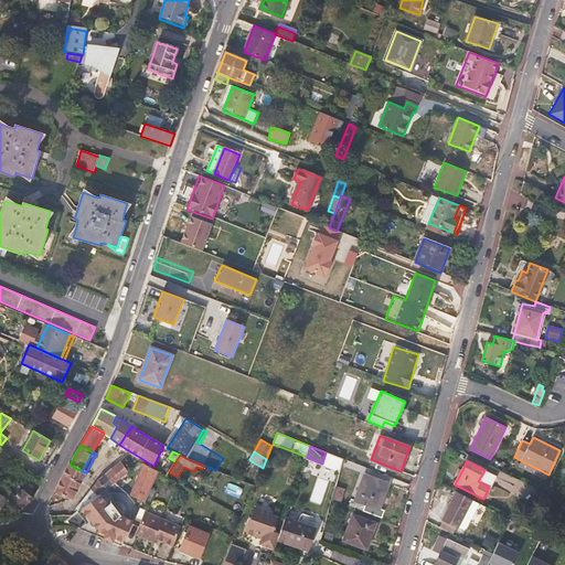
[(127,473),(119,462),(112,469),(119,480),(127,473)]
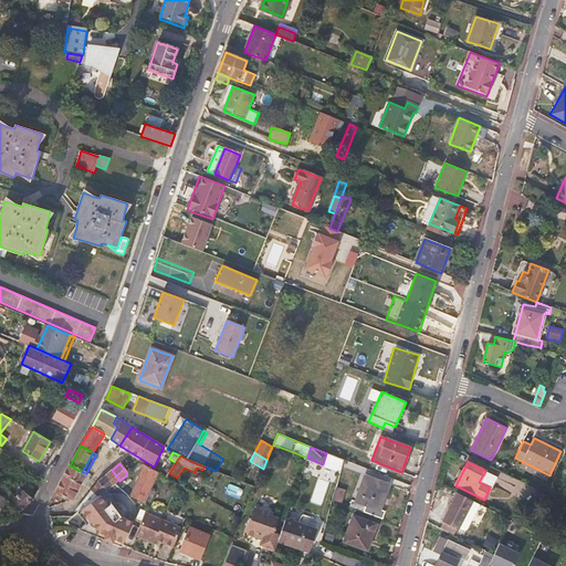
[(81,484),(86,473),(82,472),(70,465),(64,477),(81,484)]
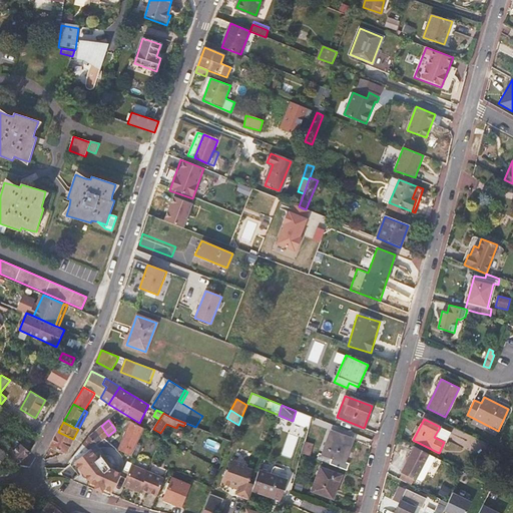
[(130,454),(143,428),(130,422),(118,450),(130,455),(130,454)]
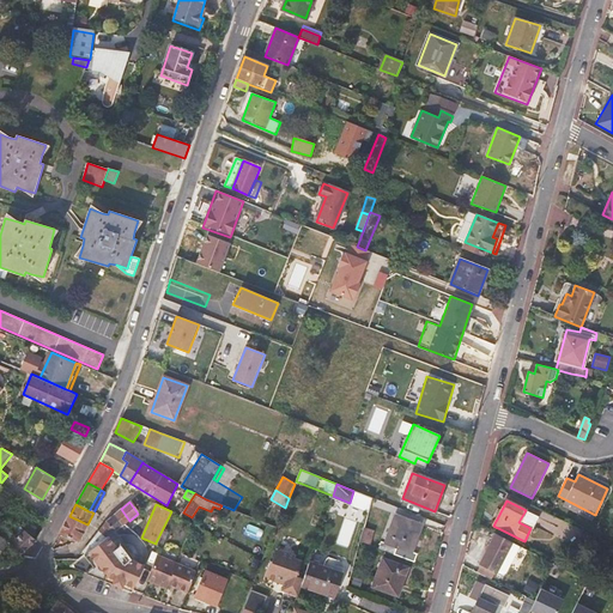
[(129,521),(121,509),(113,517),(120,528),(123,525),(129,521)]
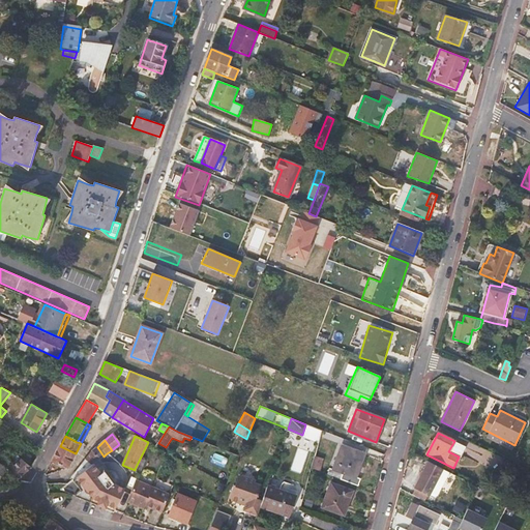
[(459,457),(464,445),(454,441),(448,451),(459,457)]
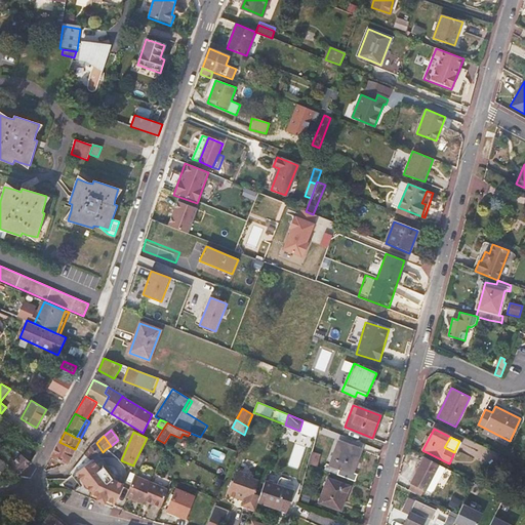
[(67,466),(75,449),(59,442),(51,458),(67,466)]
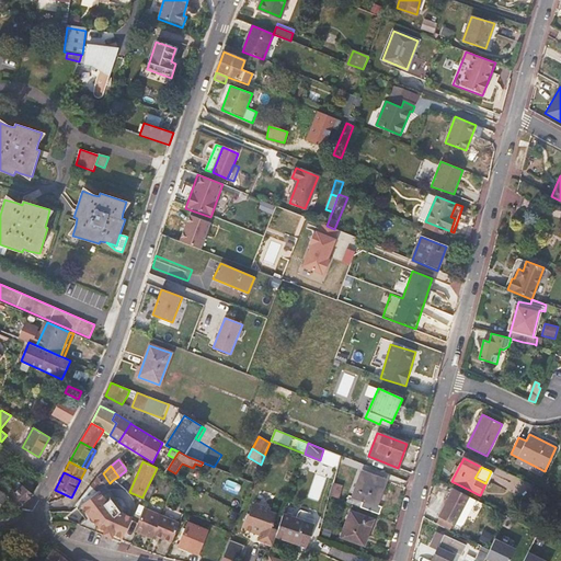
[(376,505),(385,481),(362,472),(353,497),(348,496),(346,502),(359,507),(362,501),(376,505)]
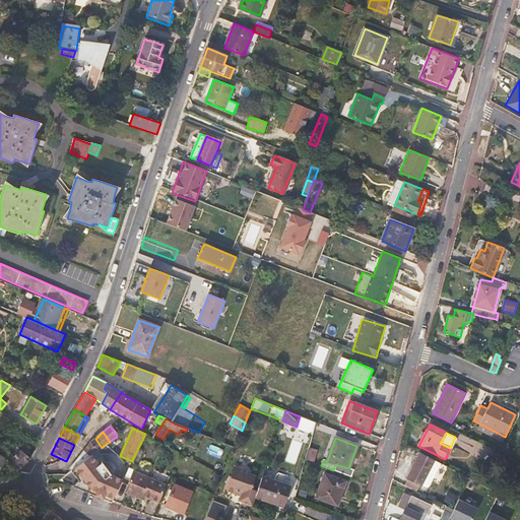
[(102,448),(95,439),(88,445),(94,453),(102,448)]
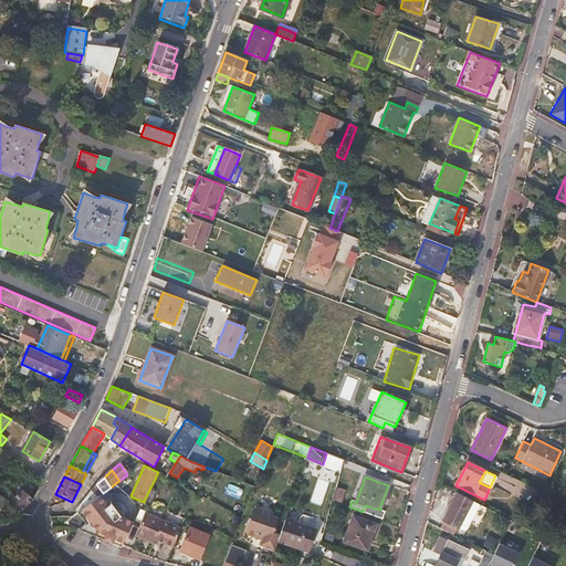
[(98,498),(103,493),(96,484),(88,494),(94,501),(98,498)]
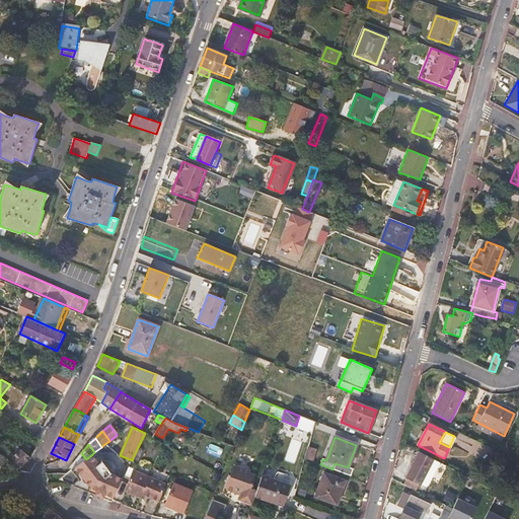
[(0,453),(17,469),(30,457),(21,449),(14,456),(1,445),(0,445),(0,453)]
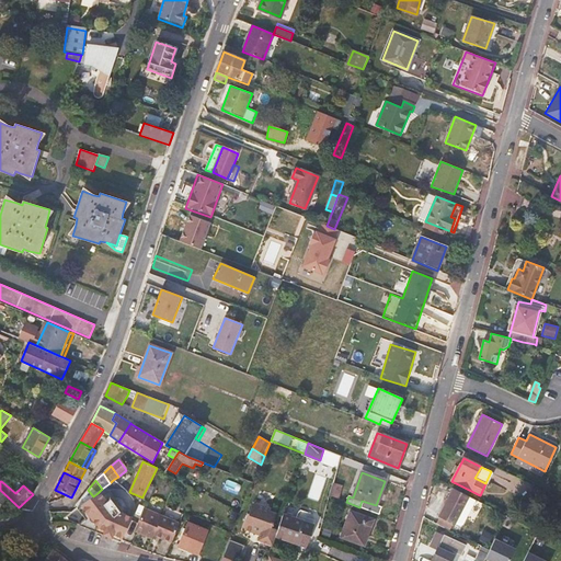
[(348,489),(338,484),(333,494),(344,499),(348,489)]
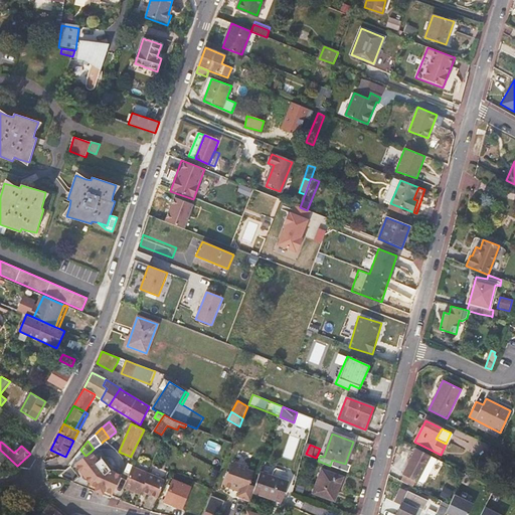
[(80,460),(86,456),(80,450),(76,455),(80,460)]
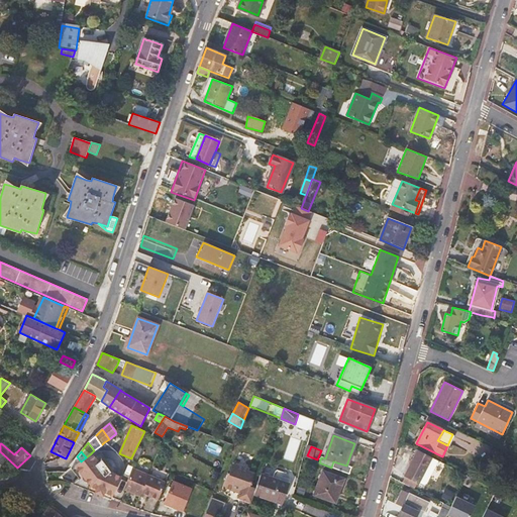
[(405,478),(401,485),(414,490),(417,484),(418,484),(425,468),(431,456),(430,456),(430,457),(417,451),(405,477),(405,478)]
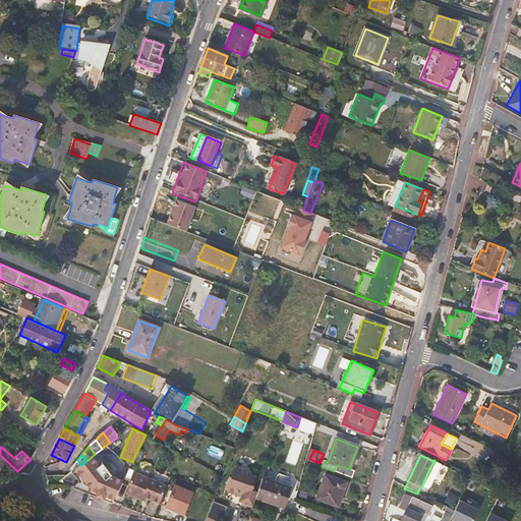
[(115,499),(123,480),(109,476),(101,466),(99,468),(91,458),(87,461),(81,465),(76,468),(72,472),(70,473),(79,483),(72,488),(91,495),(91,494),(115,499)]
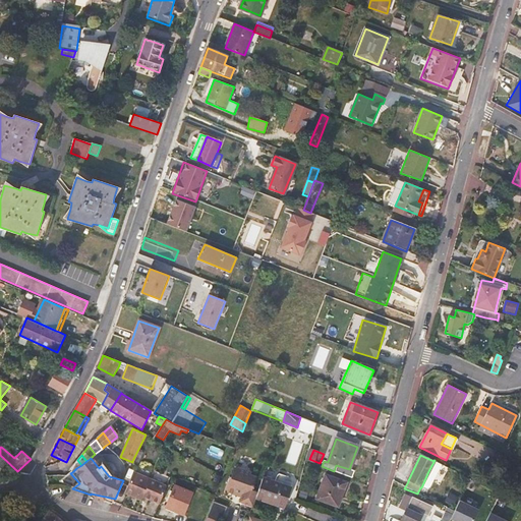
[(435,460),(428,471),(436,475),(442,464),(435,460)]
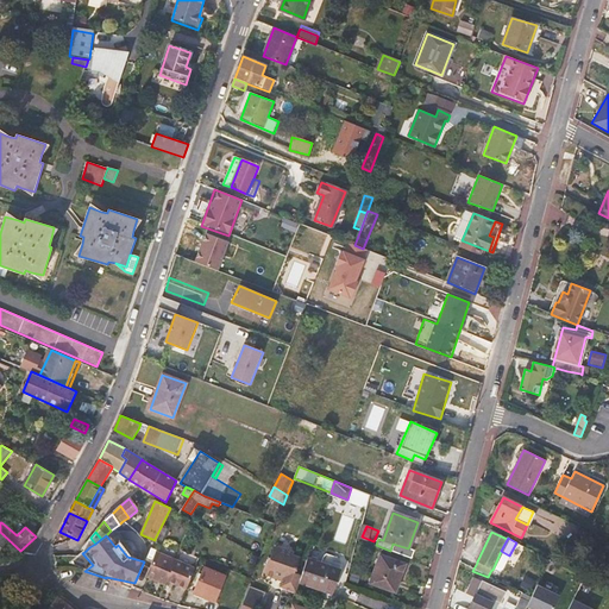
[(168,582),(176,559),(158,552),(146,578),(165,586),(168,582)]
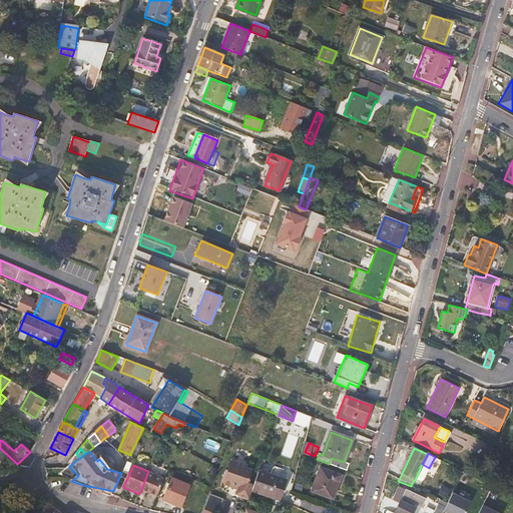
[(279,501),(286,479),(260,469),(251,492),(279,501)]
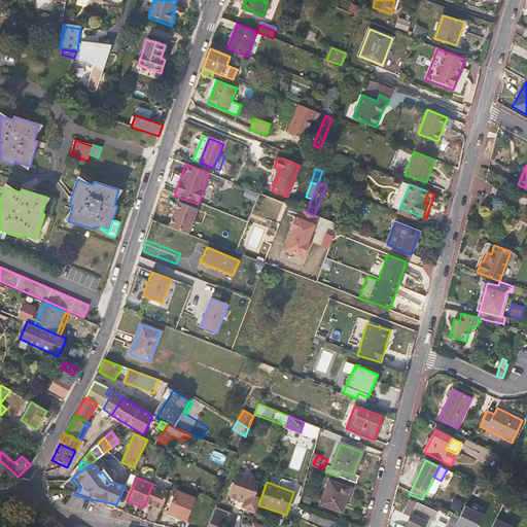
[(349,489),(329,482),(321,504),(341,511),(349,489)]
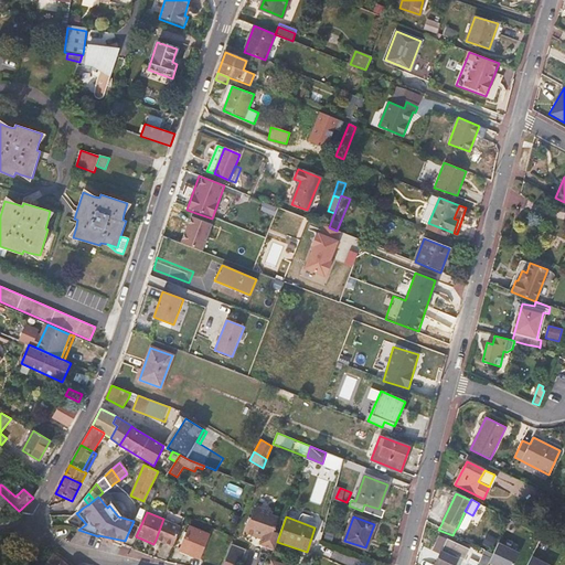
[(173,547),(182,528),(163,519),(156,540),(173,547)]
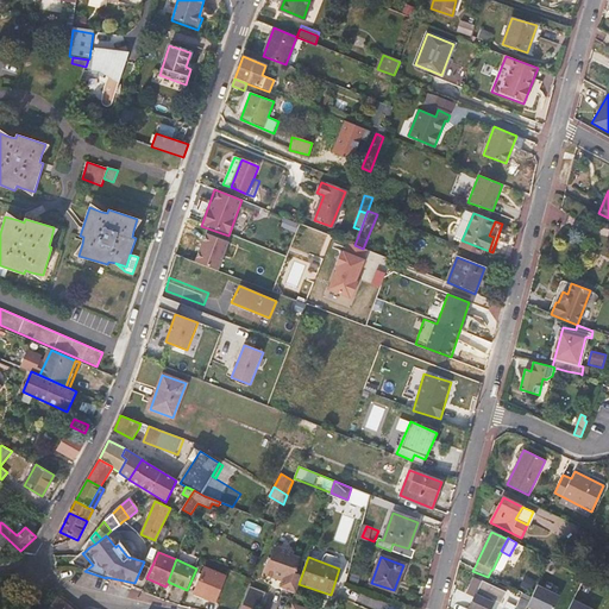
[(225,576),(205,569),(194,594),(214,602),(225,576)]
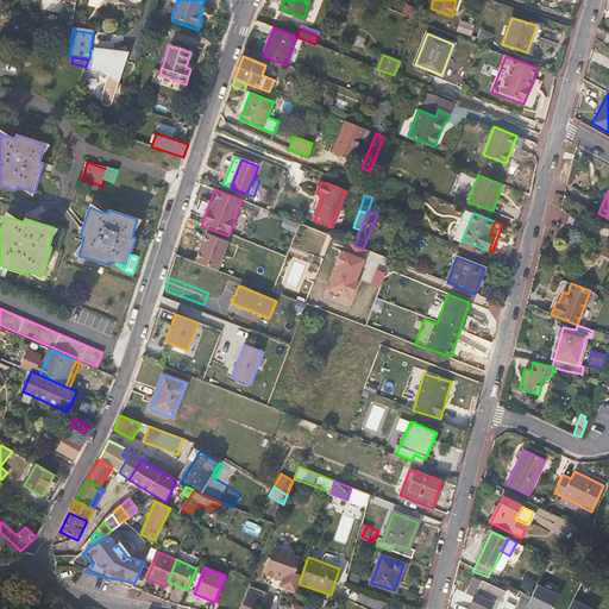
[(132,589),(135,583),(106,577),(106,578),(132,589)]
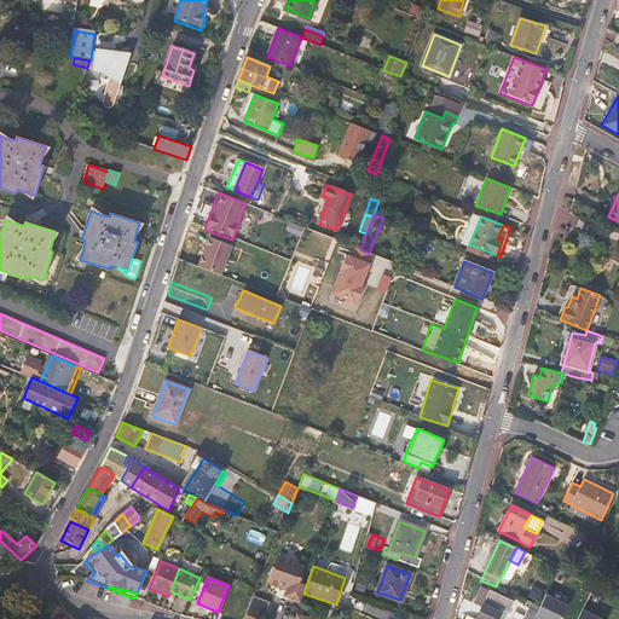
[(497,618),(502,609),(509,612),(514,602),(490,591),(478,618),(479,618),(497,618)]
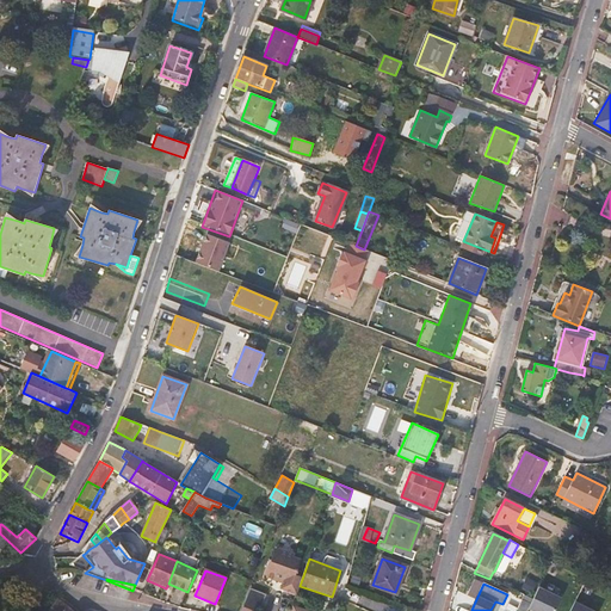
[(559,610),(567,597),(541,584),(529,609),(534,610),(559,610)]
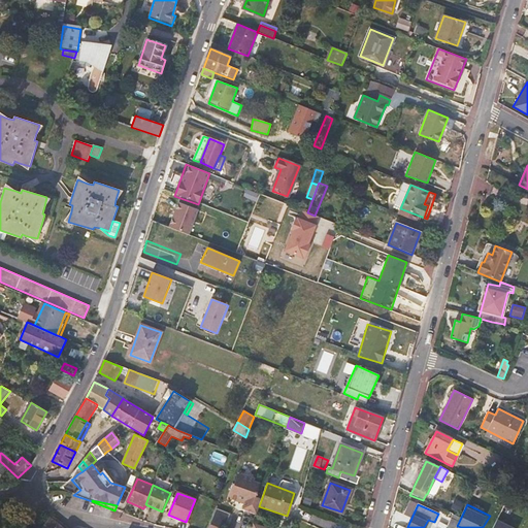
[(207,527),(223,527),(229,514),(216,508),(207,527)]
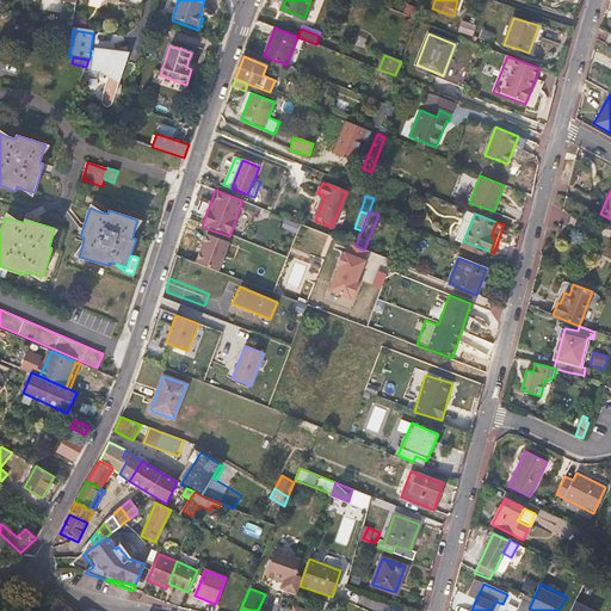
[(74,610),(59,599),(50,610),(49,610),(74,610)]
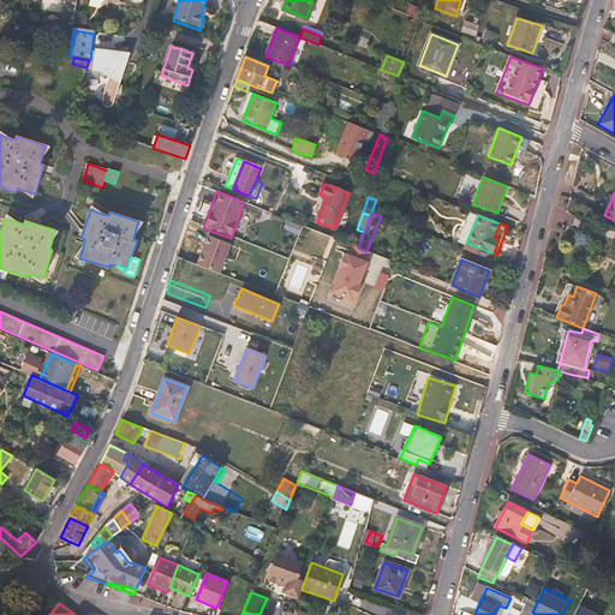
[(602,614),(578,603),(572,614),(602,614)]
